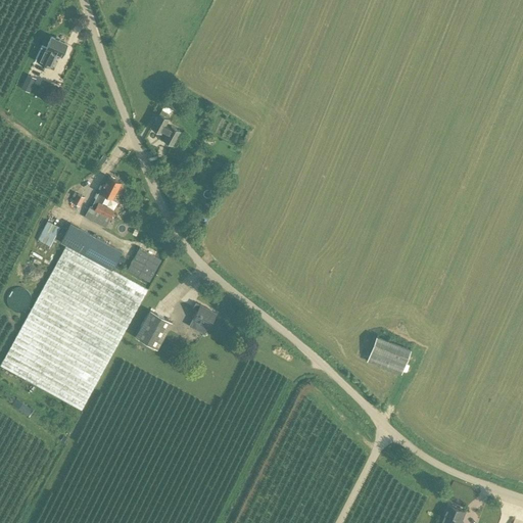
[(61,55),(66,44),(50,37),(45,47),(41,45),(35,60),(46,65),(52,51),(61,55)]
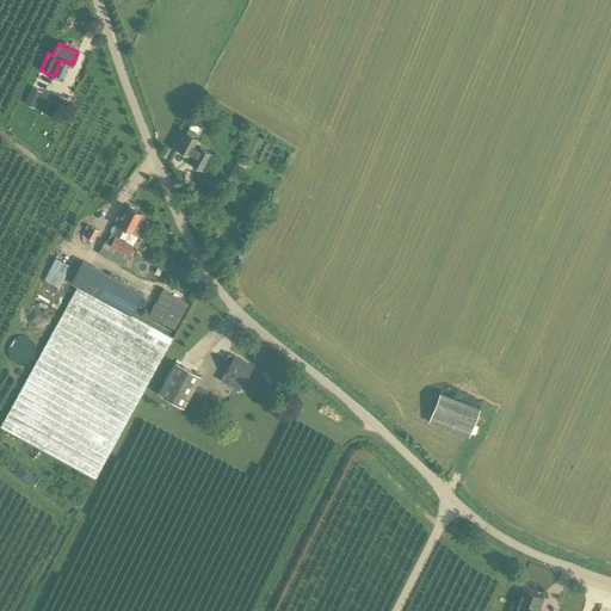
[(30,92),(26,100),(34,105),(38,96),(30,92)]
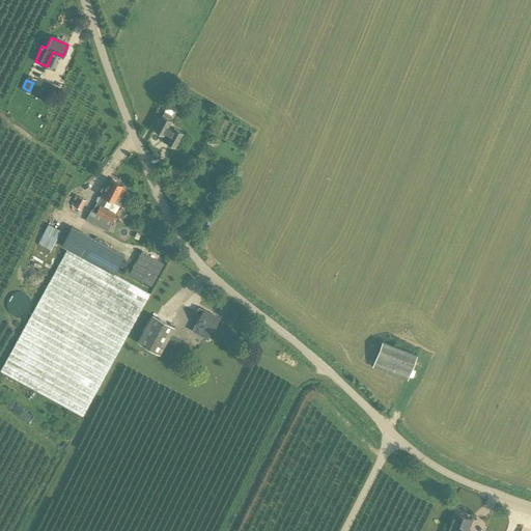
[(173,130),(168,127),(171,120),(170,119),(172,116),(171,116),(165,112),(162,116),(154,130),(163,136),(164,135),(169,137),(166,143),(175,148),(183,134),(174,129),(173,130)]
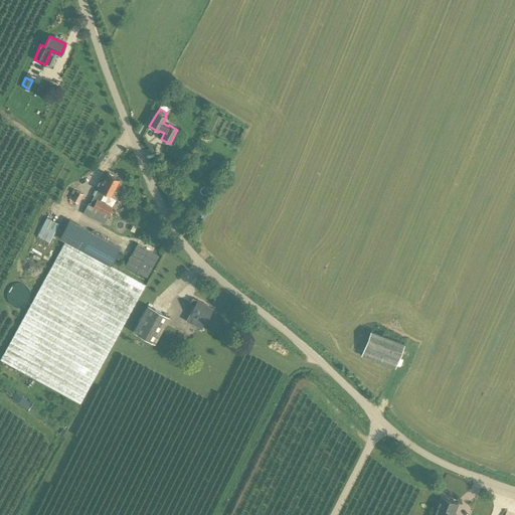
[(110,195),(119,179),(108,173),(104,181),(102,180),(90,203),(89,202),(82,212),(104,224),(112,207),(100,201),(105,192),(110,195)]
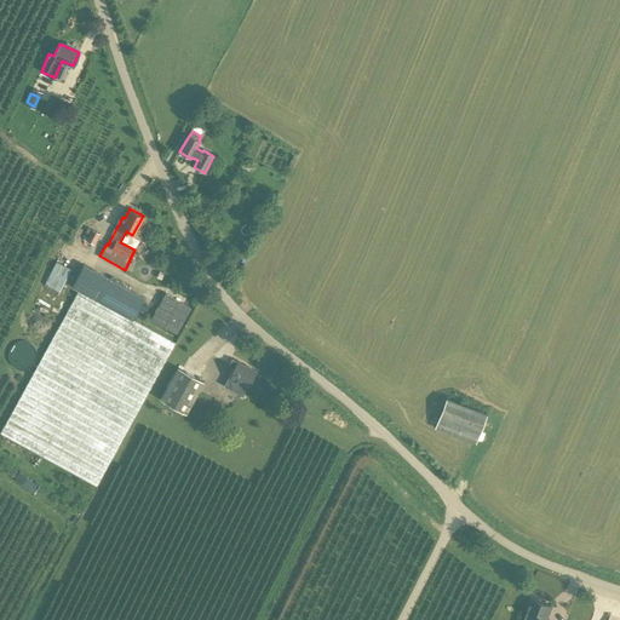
[(95,245),(101,234),(91,229),(86,240),(95,245)]
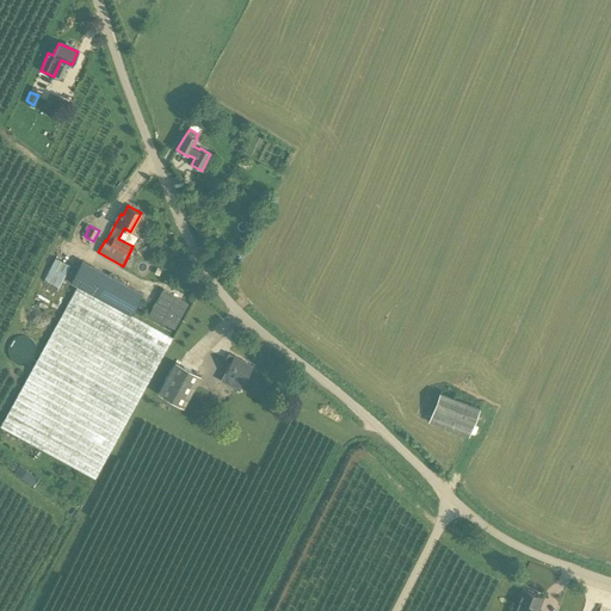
[(94,479),(111,449),(139,400),(172,338),(129,315),(141,294),(81,260),(71,282),(79,285),(69,302),(31,371),(1,427),(94,479)]
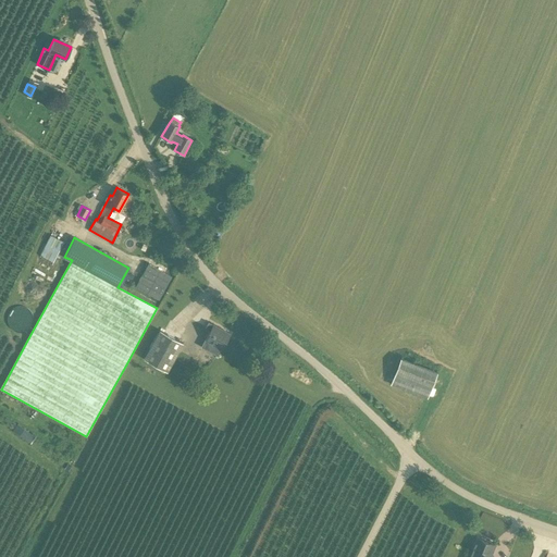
[(47,244),(42,255),(49,258),(54,248),(47,244)]
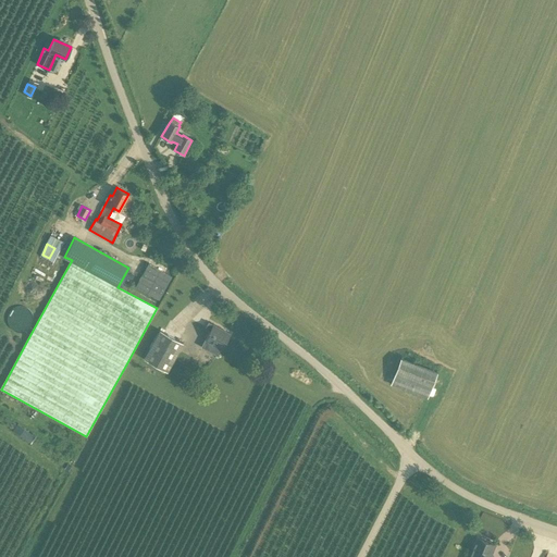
[(147,263),(135,286),(158,299),(171,276),(147,263)]
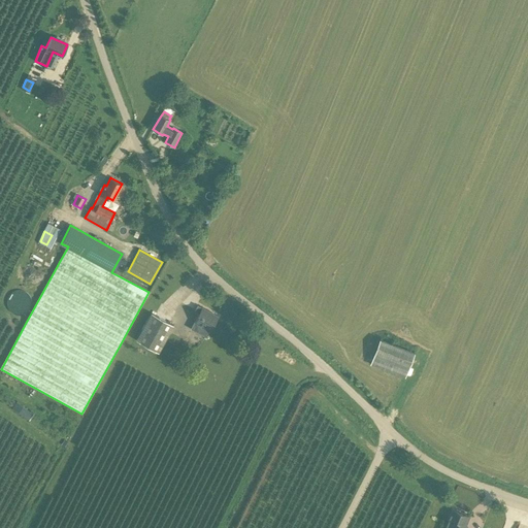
[(210,330),(218,317),(197,305),(194,310),(199,312),(194,321),(195,322),(193,326),(194,330),(203,335),(206,334),(208,329),(210,330)]
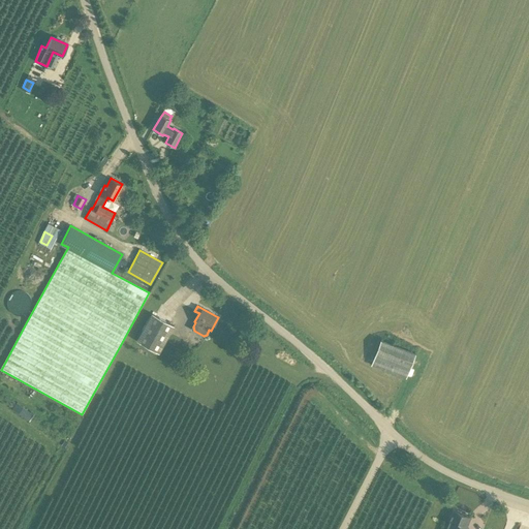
[(158,352),(173,325),(151,313),(136,341),(158,352)]
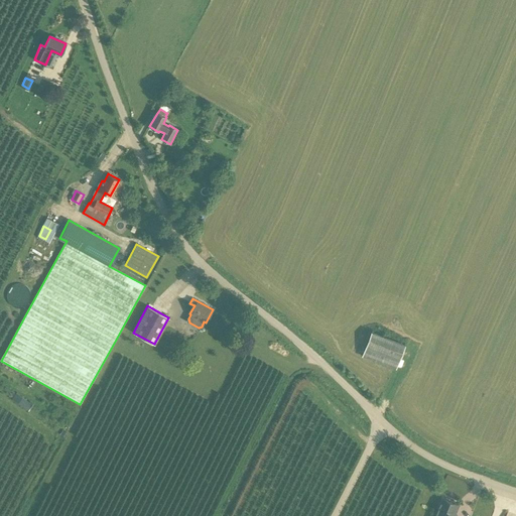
[(395,367),(404,344),(371,332),(363,355),(395,367)]
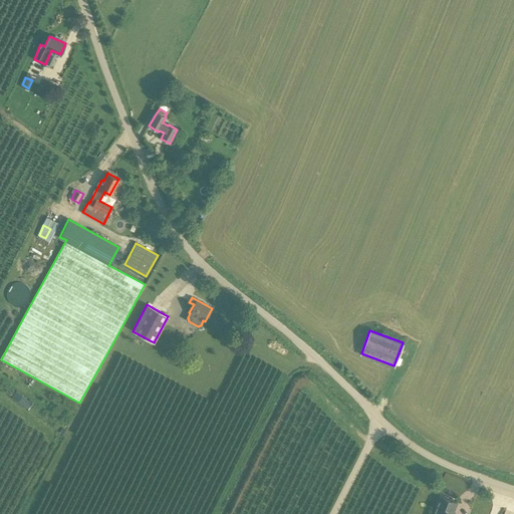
[(17,390),(12,396),(29,408),(33,402),(17,390)]
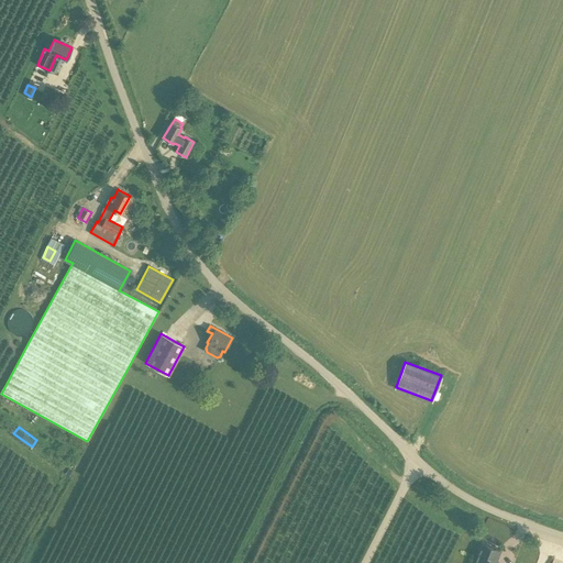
[(484,542),(474,562),(495,562),(500,549),(492,545),(490,543),(487,542),(485,543),(484,542)]
